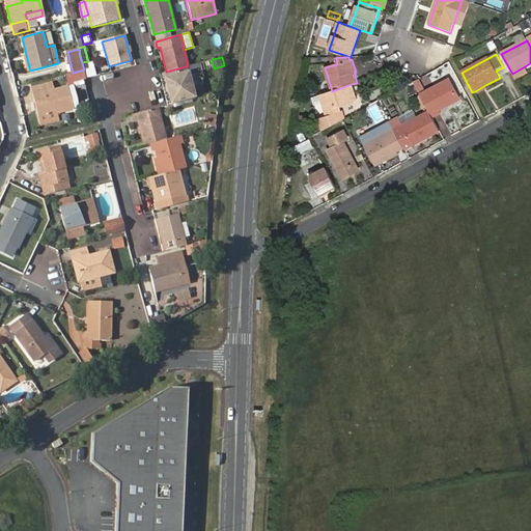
[(93,60),(84,62),(87,77),(96,75),(93,60)]
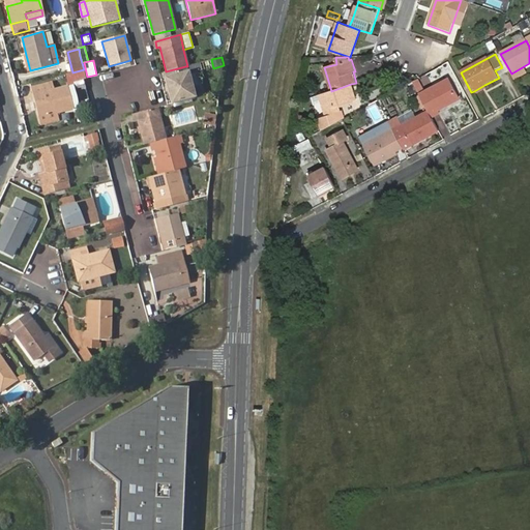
[(164,72),(172,105),(194,98),(185,66),(166,71),(164,72)]
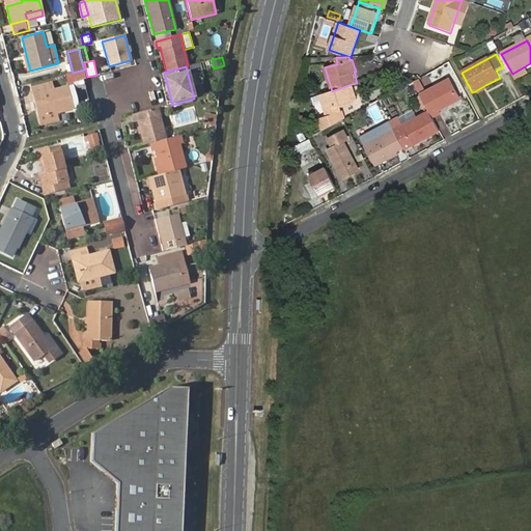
[(73,81),(85,78),(83,72),(71,75),(73,81)]
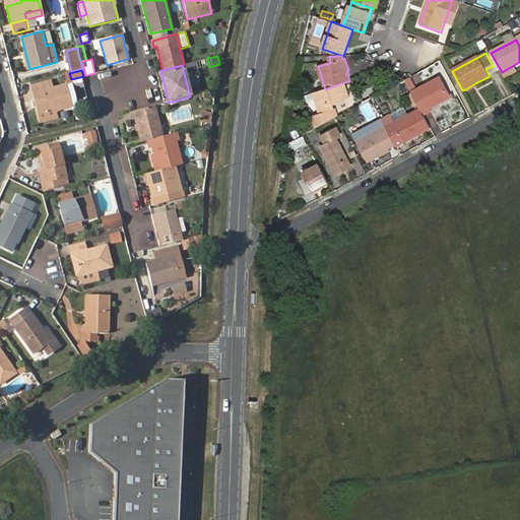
[(411,77),(405,80),(410,89),(416,86),(411,77)]
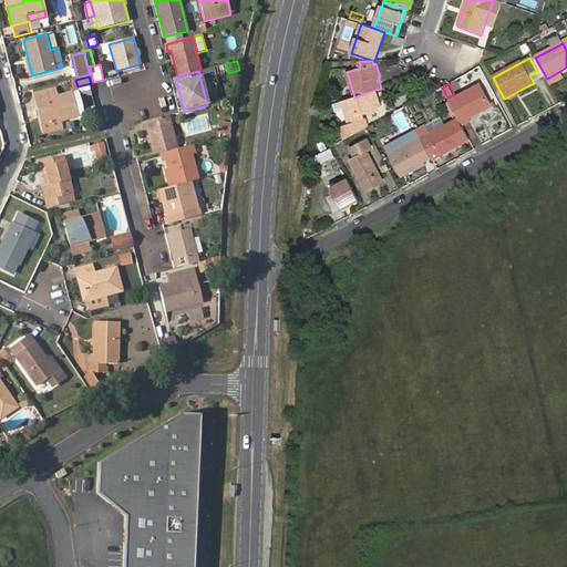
[(481,84),(449,101),(459,119),(462,126),(471,121),(470,117),(493,105),(481,84)]
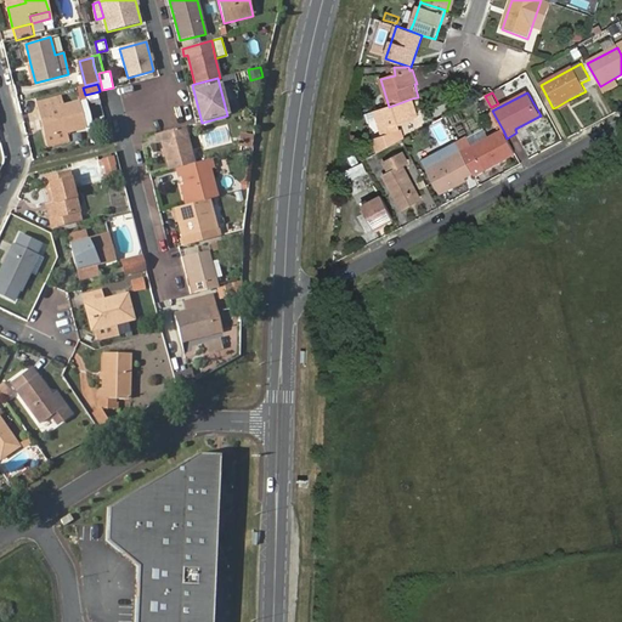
[(38,103),(46,137),(64,133),(85,128),(78,102),(57,107),(55,99),(38,103)]
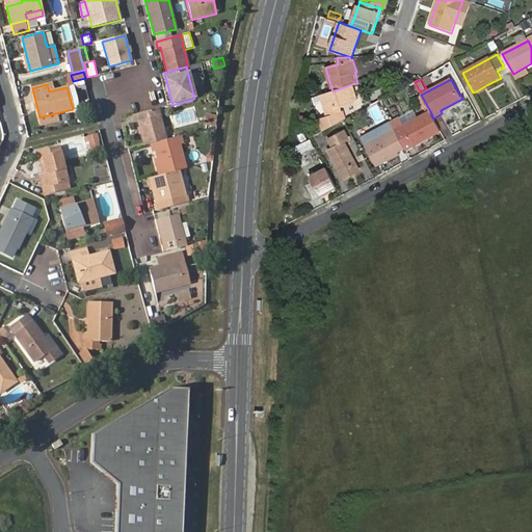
[(323,132),(345,120),(343,111),(341,112),(339,106),(357,100),(352,84),(333,91),(320,95),(327,116),(319,118),(323,132)]
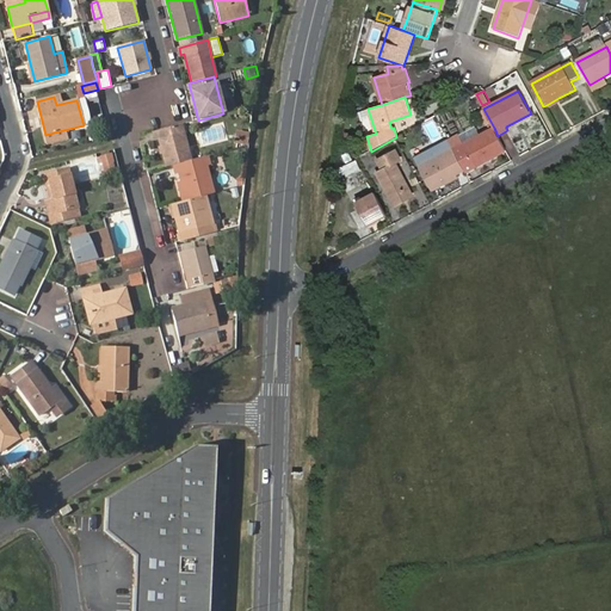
[(559,98),(547,105),(549,109),(561,103),(559,98)]
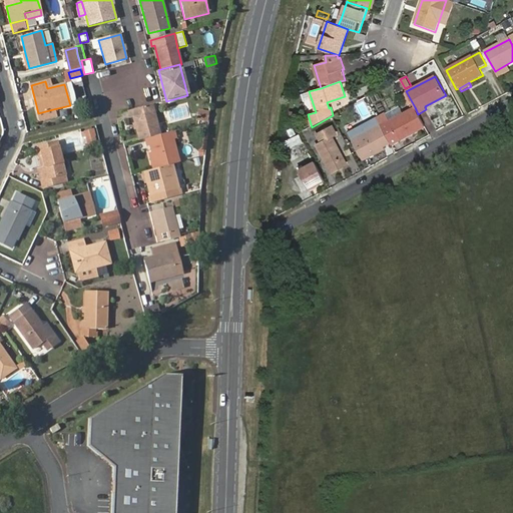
[(160,134),(152,104),(128,111),(129,118),(133,117),(139,140),(145,138),(160,134)]
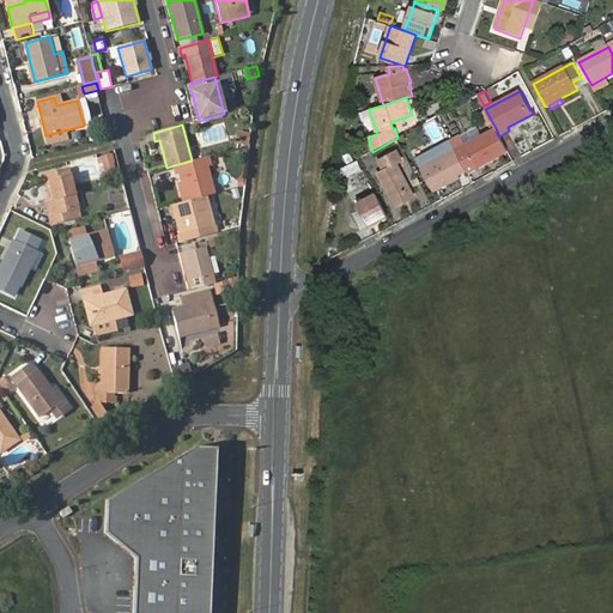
[(499,137),(496,128),(465,145),(460,134),(450,140),(455,150),(467,171),(467,173),(508,151),(499,137)]
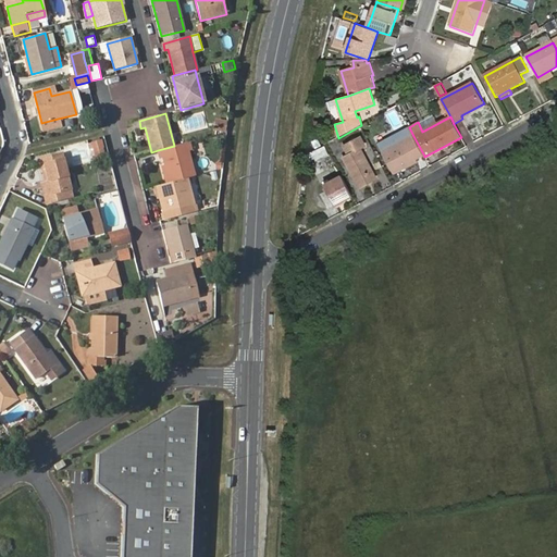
[(58,119),(41,123),(44,131),(60,127),(58,119)]
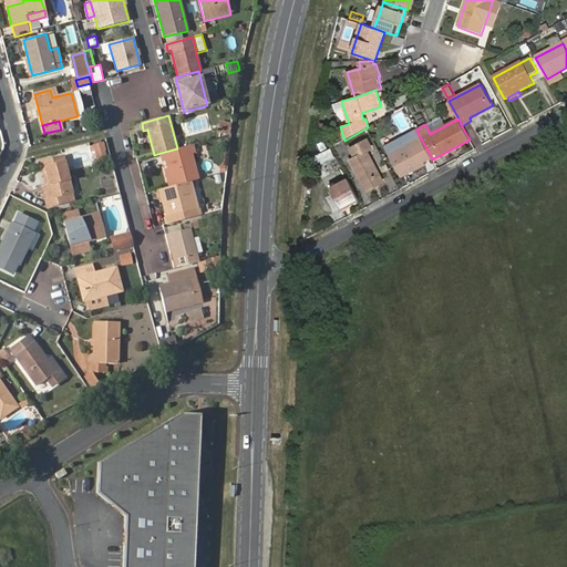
[(229,123),(219,122),(218,131),(228,133),(229,123)]
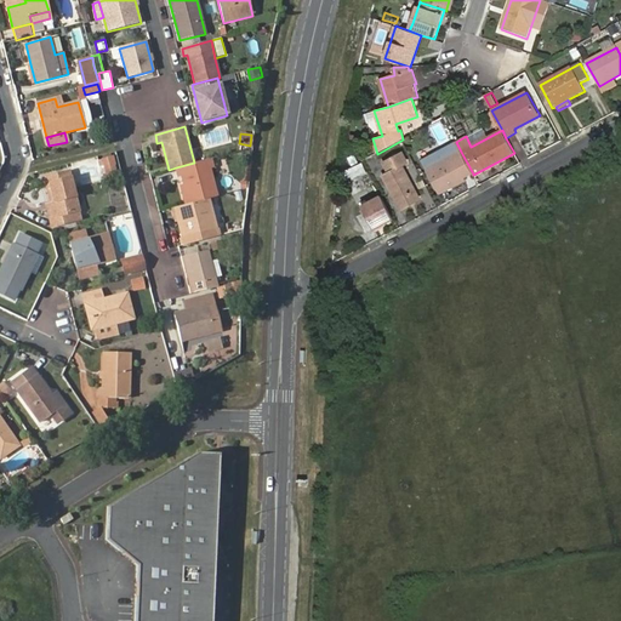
[(461,152),(456,142),(448,147),(453,157),(427,170),(439,194),(466,181),(465,177),(473,174),(461,152)]
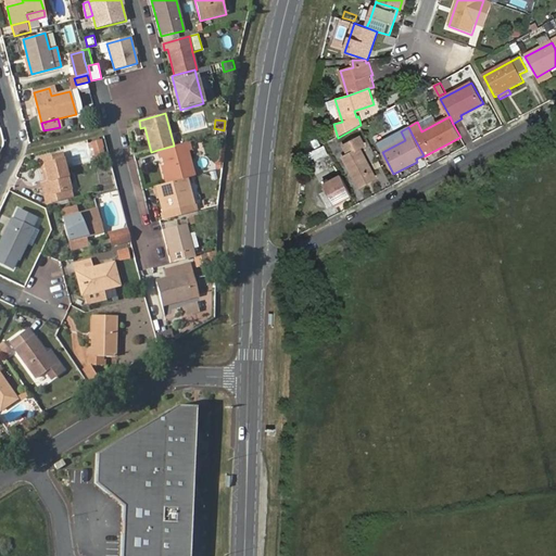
[(401,131),(378,143),(382,152),(405,140),(401,131)]
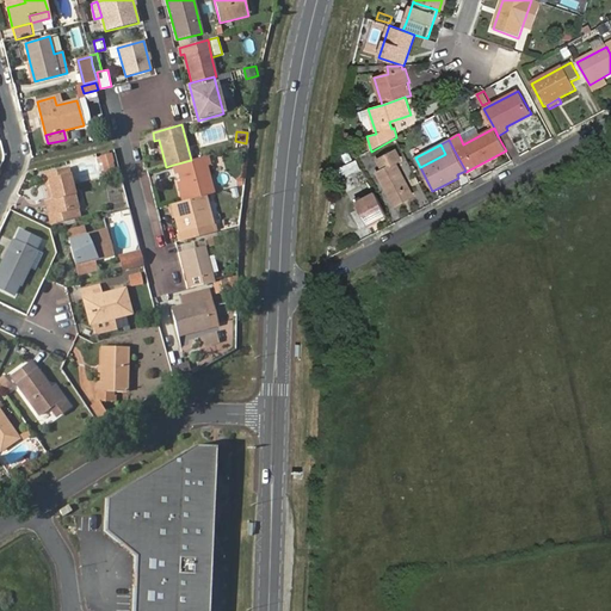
[(377,172),(395,205),(413,196),(396,164),(401,160),(396,150),(378,160),(382,170),(377,172)]
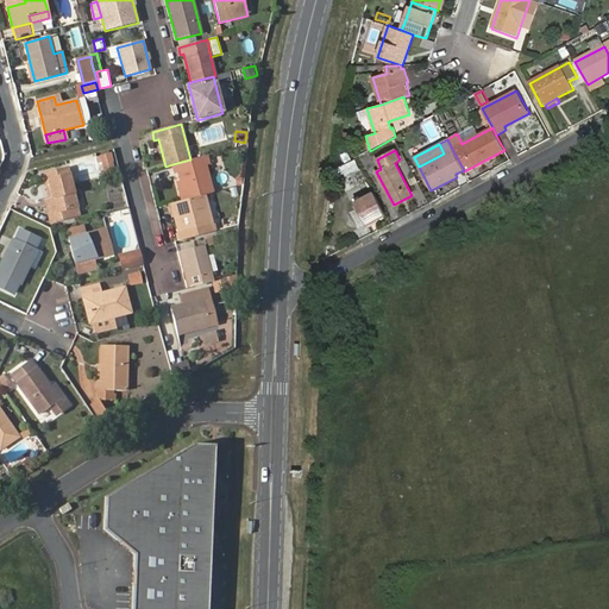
[(110,154),(100,156),(105,169),(100,170),(100,175),(114,171),(110,154)]
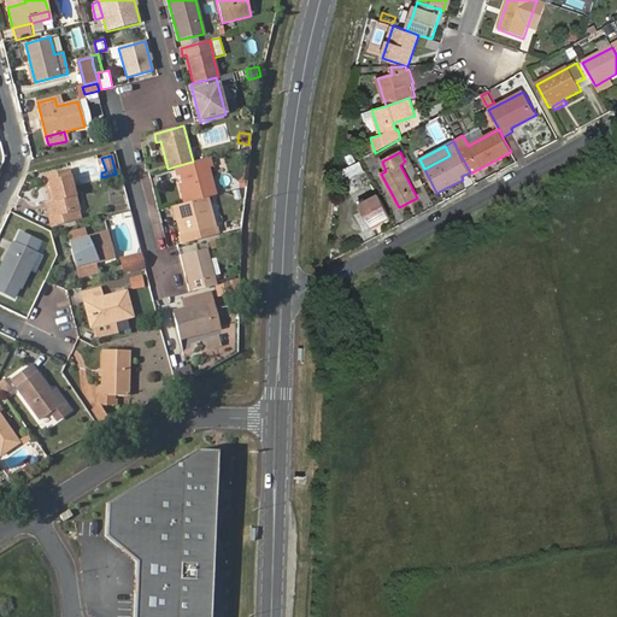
[(210,158),(193,162),(175,166),(177,176),(182,175),(184,183),(189,203),(207,198),(216,195),(210,168),(212,168),(210,158)]
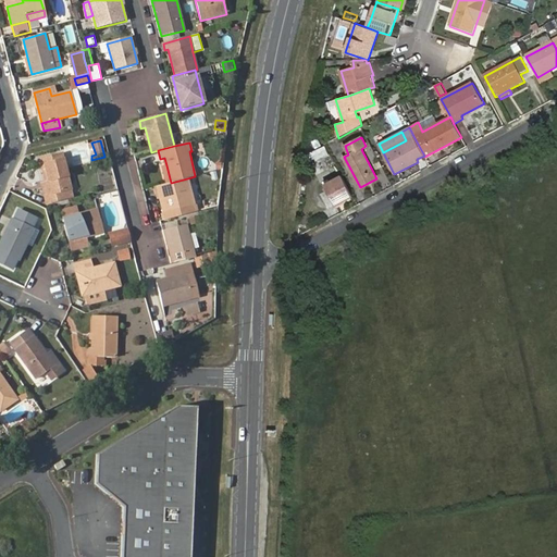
[(312,162),(331,156),(326,146),(309,152),(312,162)]
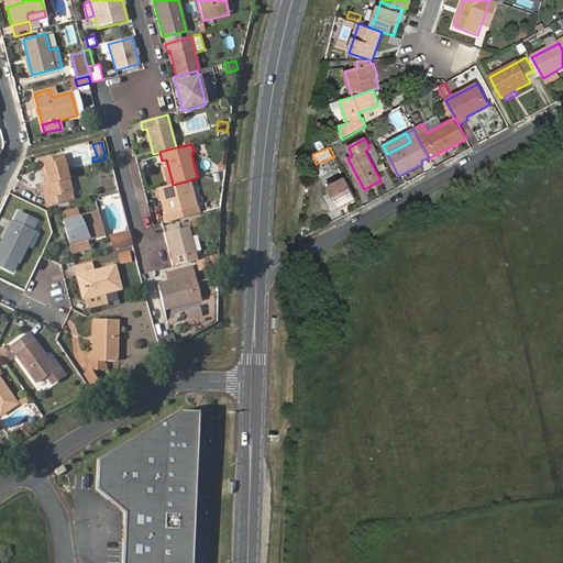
[(44,173),(46,184),(48,194),(44,196),(47,206),(73,198),(63,155),(41,162),(44,173)]
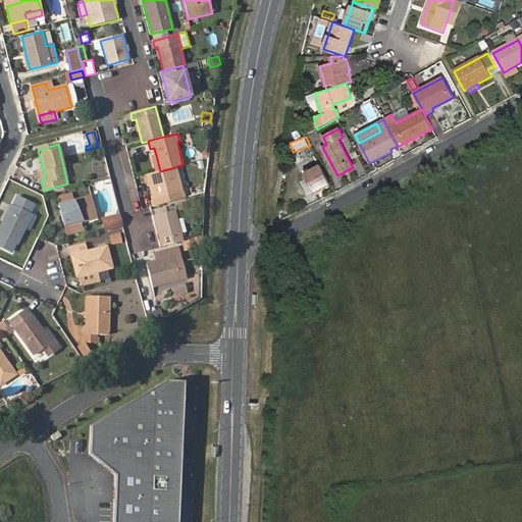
[(314,193),(330,185),(320,164),(304,173),(314,193)]
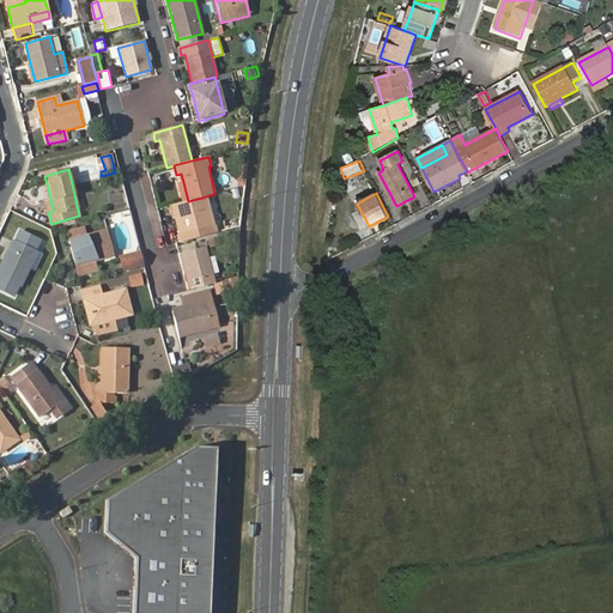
[(214,225),(206,196),(188,201),(183,202),(173,206),(180,235),(214,225)]
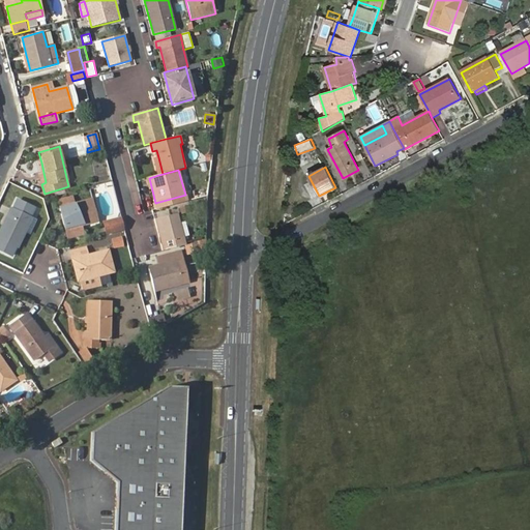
[(195,188),(194,197),(205,198),(206,189),(195,188)]
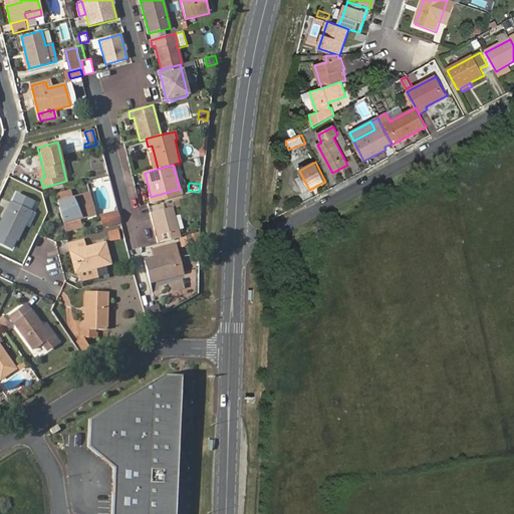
[(15,191),(0,222),(0,245),(12,251),(36,201),(15,191)]
